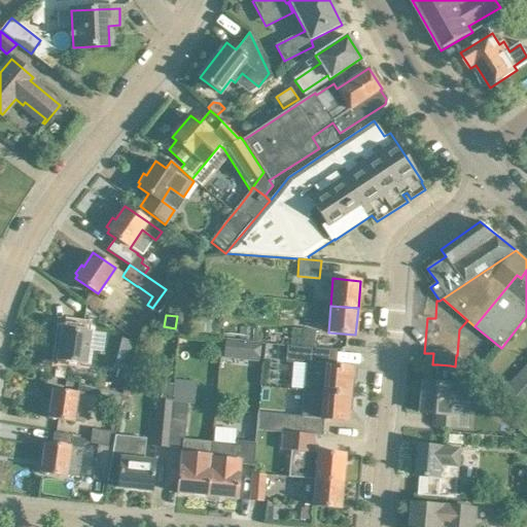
[(57,360),(77,363),(85,364),(91,331),(85,331),(88,321),(85,320),(65,318),(64,327),(61,327),(57,360)]
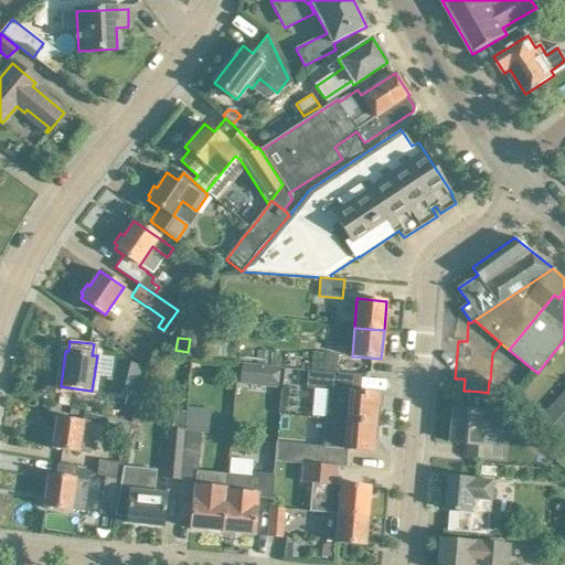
[(312,352),(310,371),(337,373),(338,354),(312,352)]
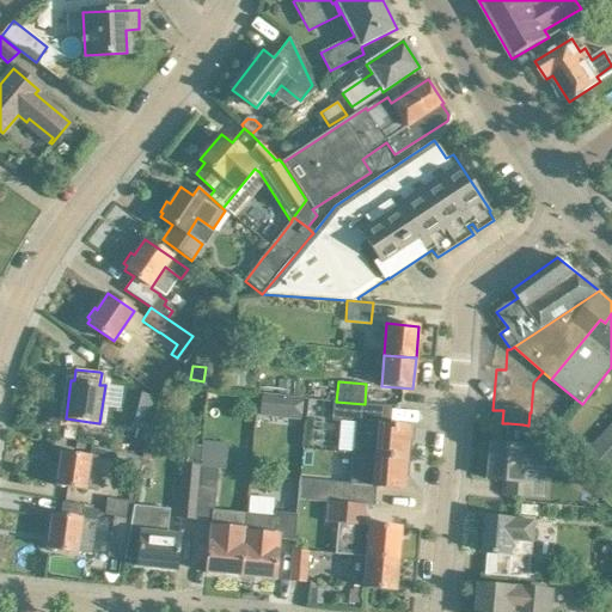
[(155,397),(141,393),(139,407),(152,410),(155,397)]
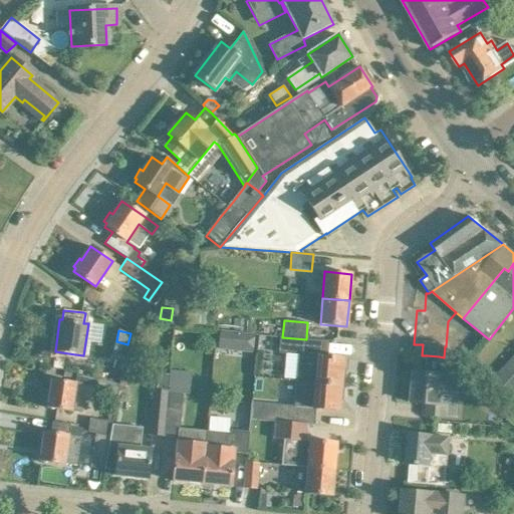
[(219,330),(217,349),(235,351),(237,332),(219,330)]
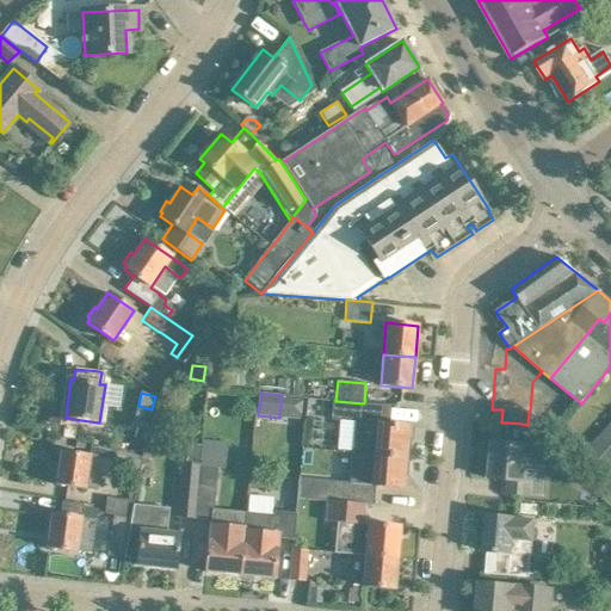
[(364,403),(335,401),(332,401),(331,420),(355,423),(352,452),(406,457),(408,426),(363,423),(364,403)]
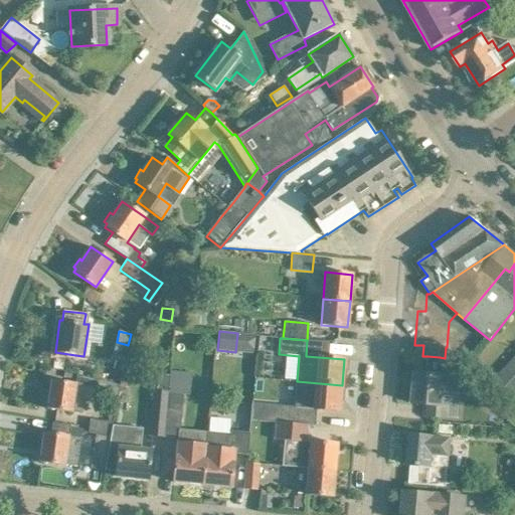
[(410,389),(408,403),(413,403),(425,404),(424,414),(445,415),(448,416),(449,404),(443,404),(444,390),(460,391),(463,392),(467,393),(470,394),(473,396),(476,398),(479,400),(482,402),(484,405),(491,400),(462,367),(462,366),(454,359),(445,358),(440,357),(427,356),(426,375),(415,374),(414,389),(410,389)]
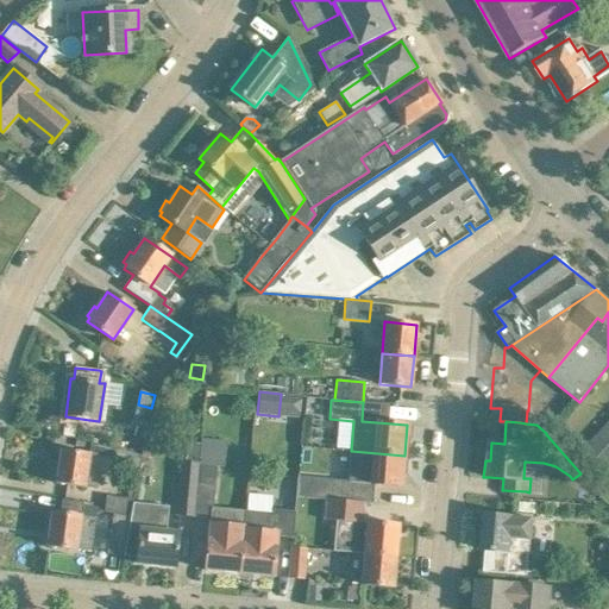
[(74,438),(75,424),(64,422),(62,437),(74,438)]
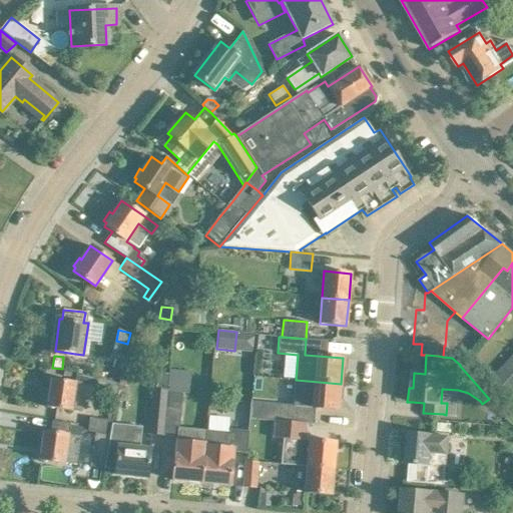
[(512,391),(512,357),(496,376),(512,391)]
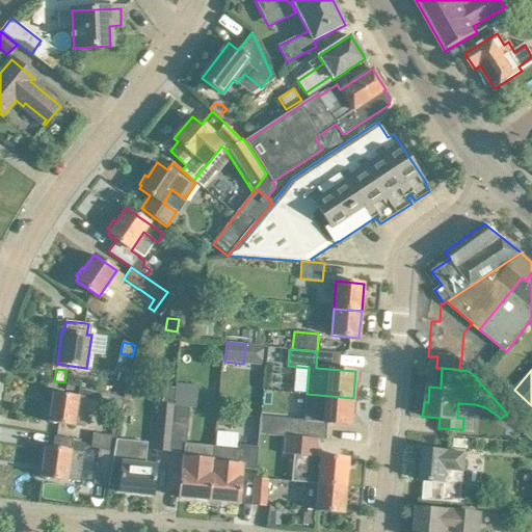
[(127,387),(124,399),(130,400),(133,389),(127,387)]
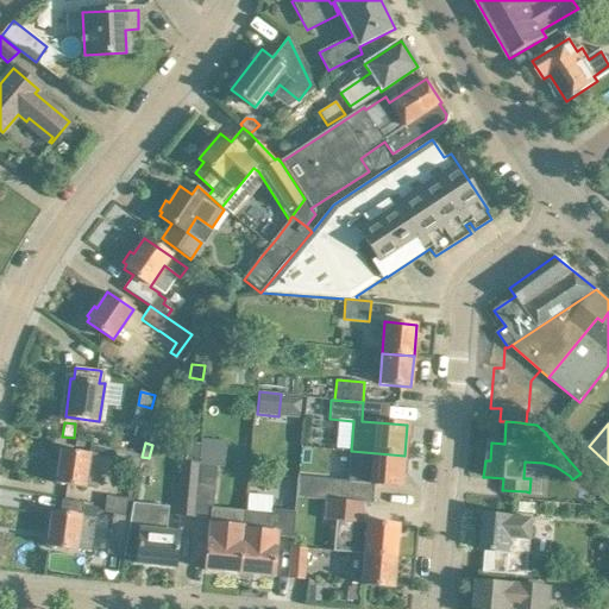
[(56,484),(80,487),(85,488),(98,489),(100,471),(110,472),(112,459),(117,465),(138,470),(142,457),(114,450),(90,444),(88,453),(85,453),(61,450),(56,484)]
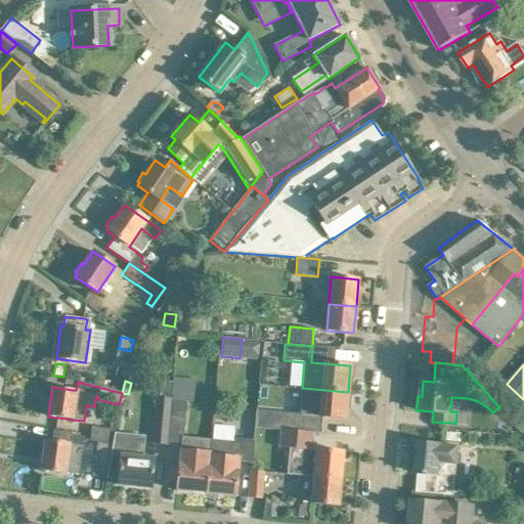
[(346,420),(348,392),(302,388),(299,415),(258,411),(256,428),(279,430),(292,431),(312,433),(320,434),(321,417),(346,420)]
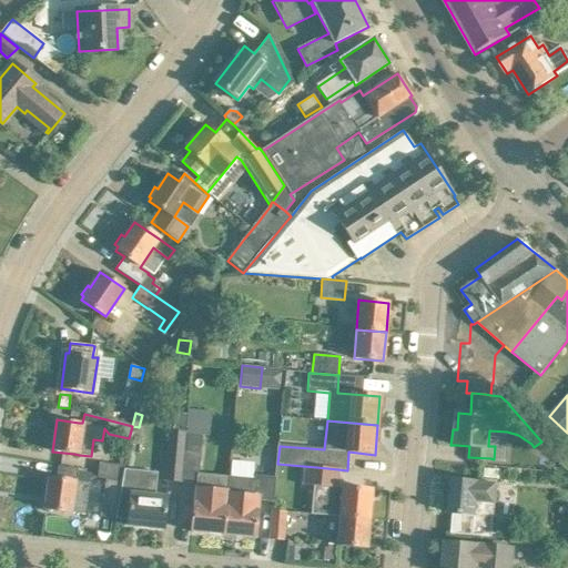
[(185,433),(170,430),(165,480),(181,482),(185,433)]
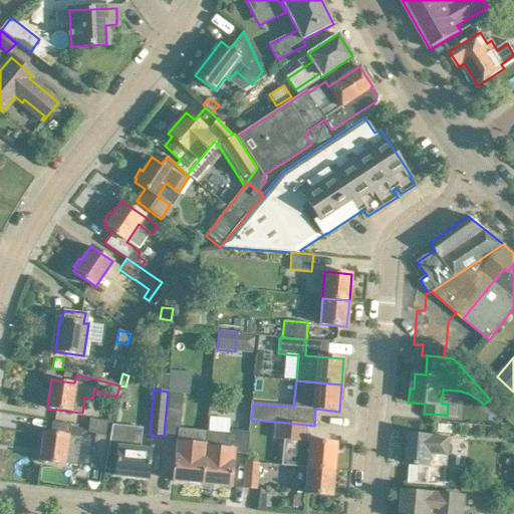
[(173,481),(202,484),(204,459),(207,432),(180,429),(184,395),(168,392),(164,436),(177,438),(173,481)]
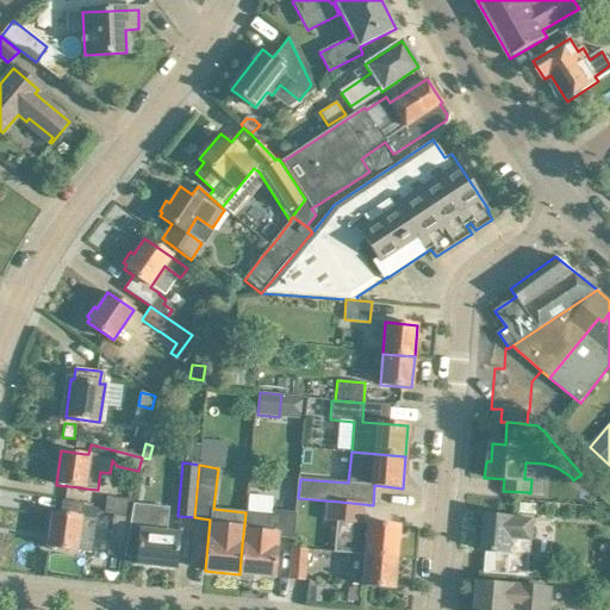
[(268,511),(271,496),(248,493),(247,510),(268,511)]
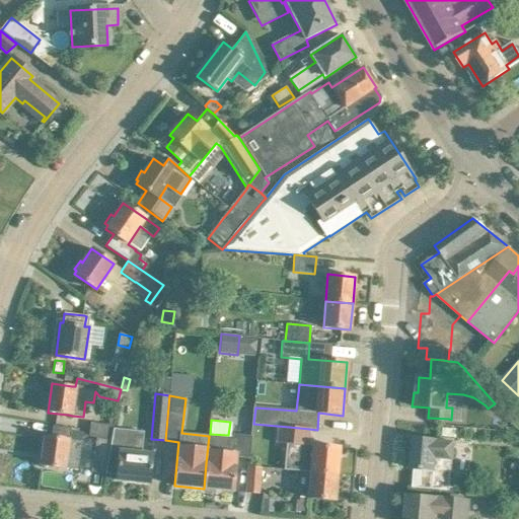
[(89,436),(95,438),(110,441),(112,435),(114,426),(91,423),(89,436)]
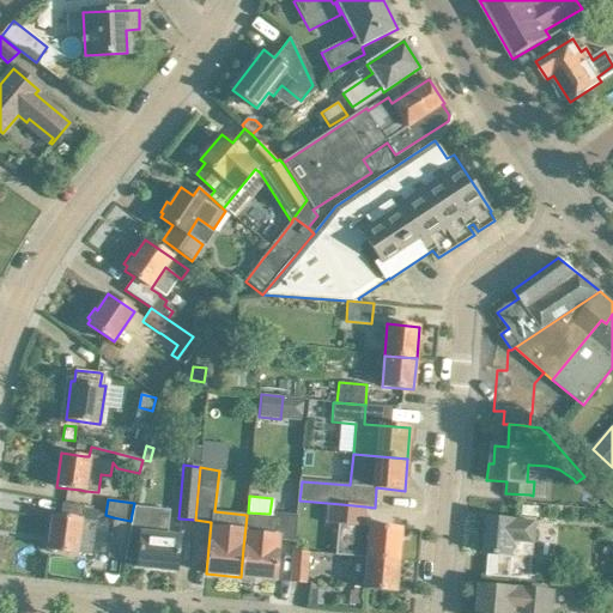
[(62,502),(60,516),(52,515),(47,550),(91,556),(96,522),(82,520),(84,507),(62,502)]
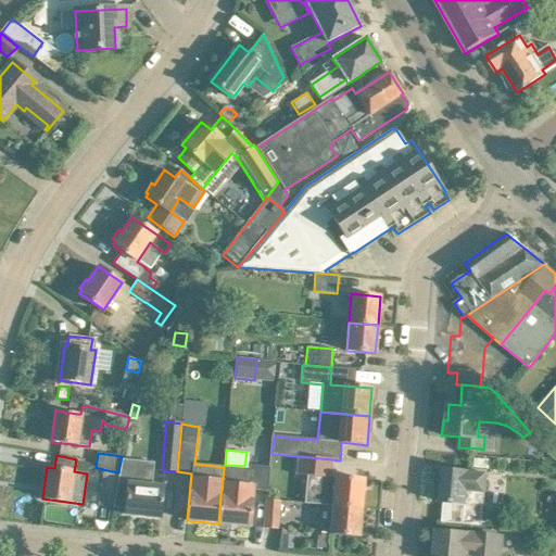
[(304,503),(331,505),(361,507),(363,479),(333,477),(329,477),(331,459),(310,457),(297,456),(295,475),(306,476),(304,503)]
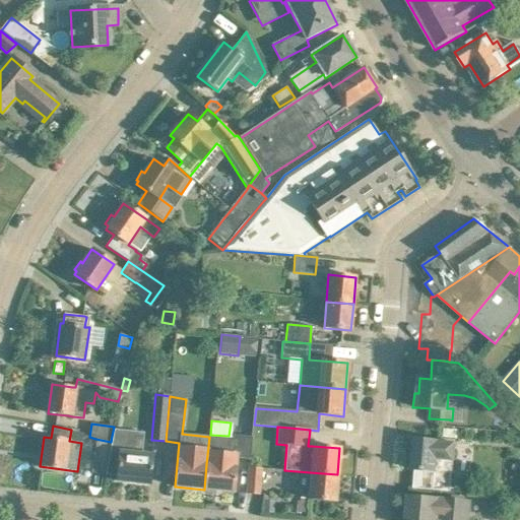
[(110,451),(119,452),(116,480),(149,483),(152,455),(141,454),(143,439),(112,436),(111,442),(110,451)]
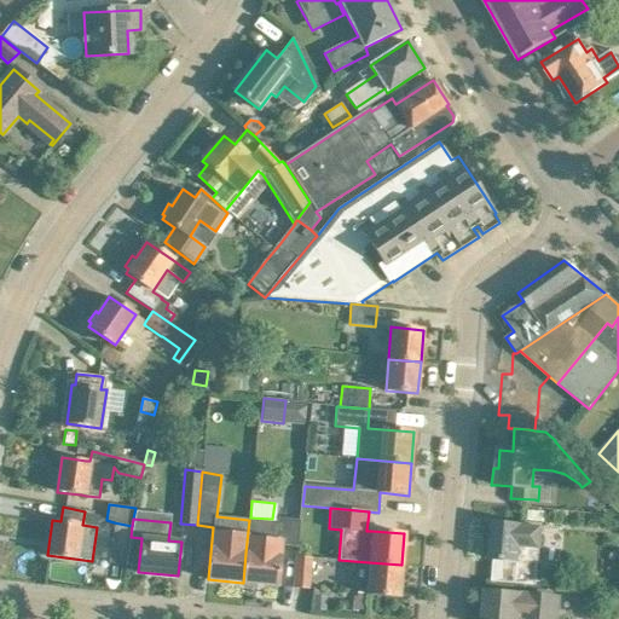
[(298,547),(300,520),(276,519),(276,521),(249,519),(249,520),(246,553),(243,583),(277,586),(282,545),(298,547)]
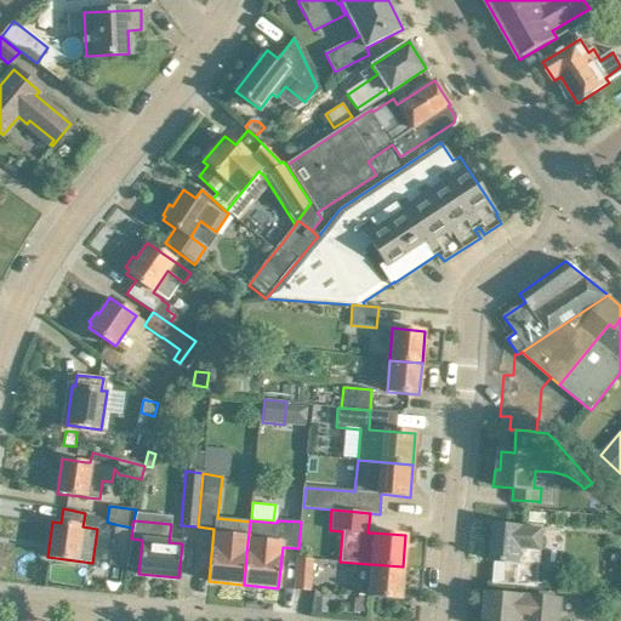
[(114,524),(112,541),(109,565),(125,568),(131,539),(132,528),(114,524)]
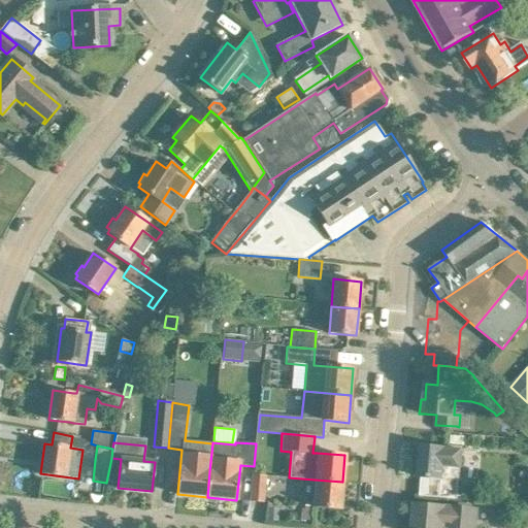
[(441,448),(438,448),(421,447),(418,476),(440,479),(438,497),(454,499),(459,450),(441,449),(441,448)]
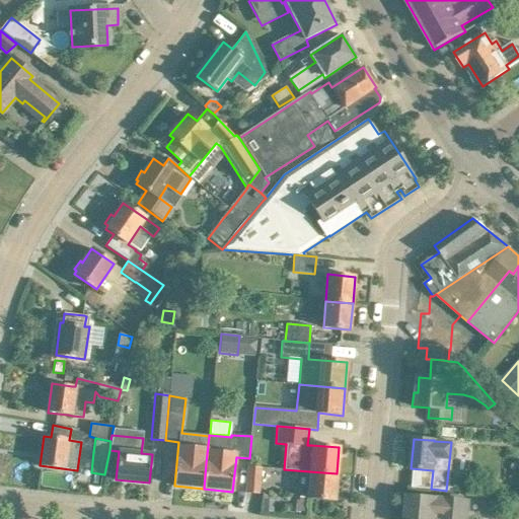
[(262,467),(249,466),(246,493),(258,494),(262,467)]
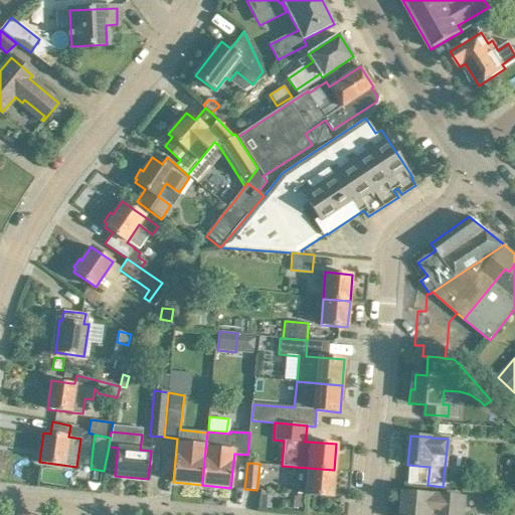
[(334,470),(307,468),(305,494),(333,496),(334,470)]
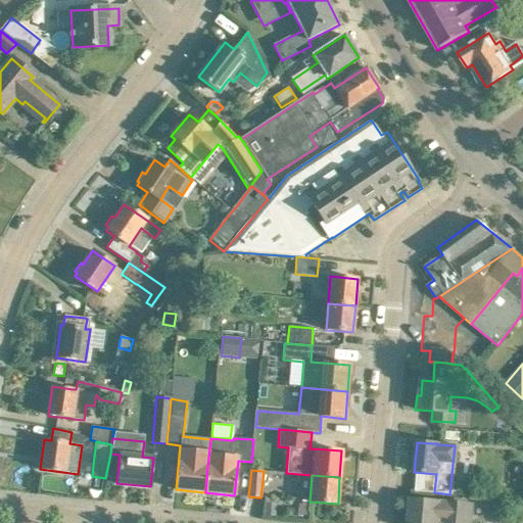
[(409,522),(470,522),(472,506),(412,500),(409,522)]
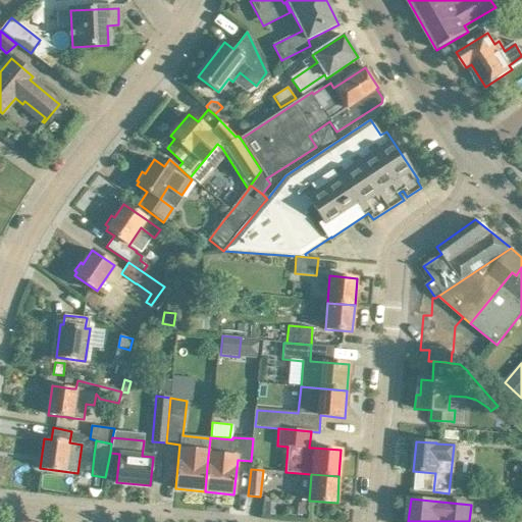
[(296,517),(305,518),(308,502),(300,501),(300,504),(298,504),(296,517)]
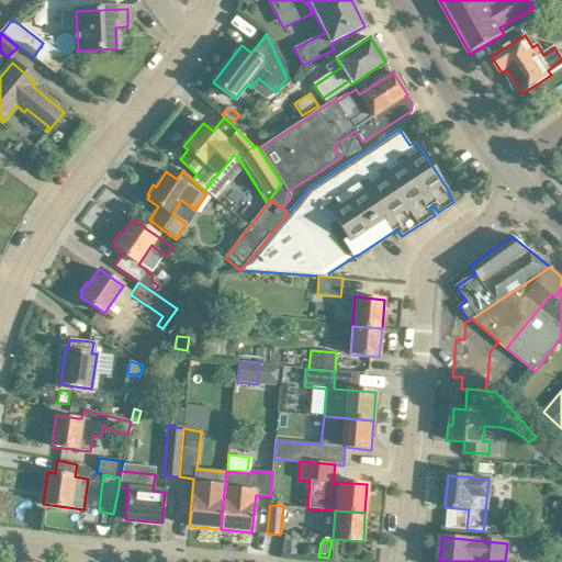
[(284,554),(294,554),(295,542),(285,541),(284,554)]
